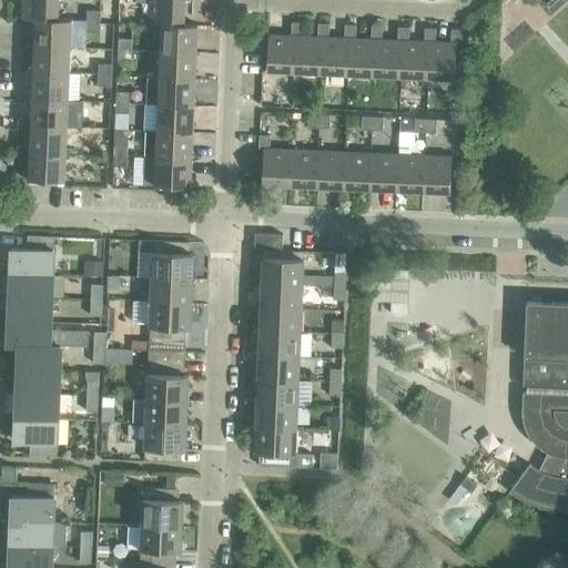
[(21,0),(21,19),(34,19),(36,19),(57,20),(57,19),(58,0),(21,0)]
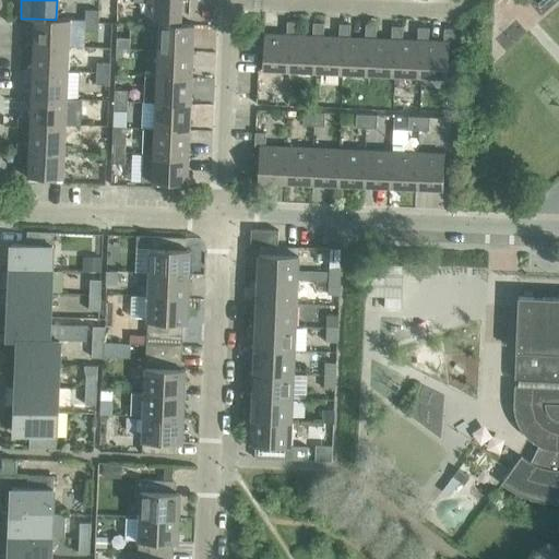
[(145,24),(158,24),(180,25),(180,24),(181,0),(132,0),(133,2),(146,2),(145,24)]
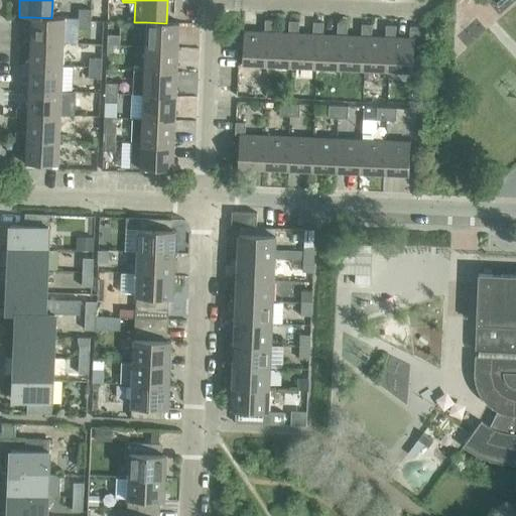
[(79,9),(79,19),(91,19),(91,9),(79,9)]
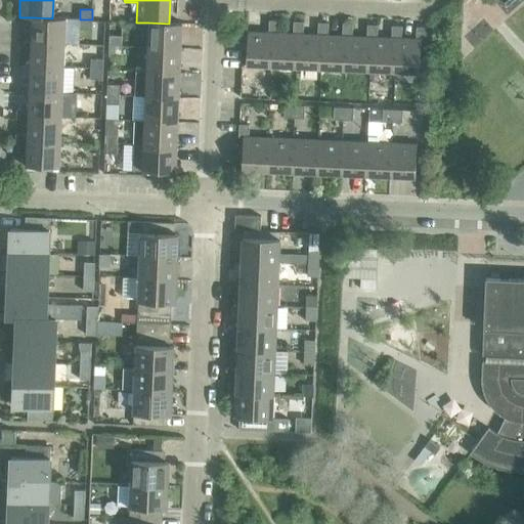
[(32,17),(31,42),(64,43),(66,17),(52,17),(52,18),(33,17),(32,17)]
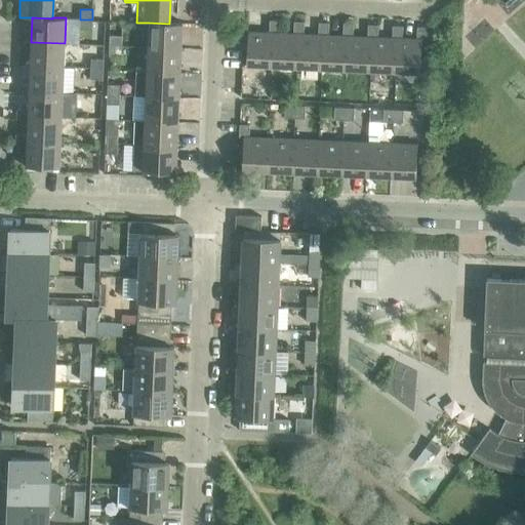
[(92,19),(80,19),(79,29),(91,30),(92,19)]
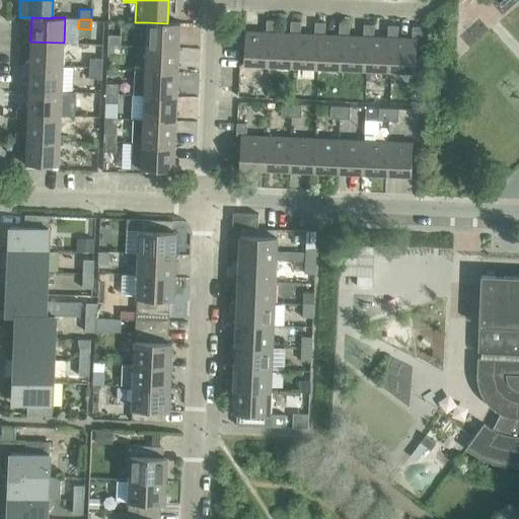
[(243,64),(269,65),(270,32),(276,32),(276,20),(266,20),(266,32),(244,31),(243,64)]
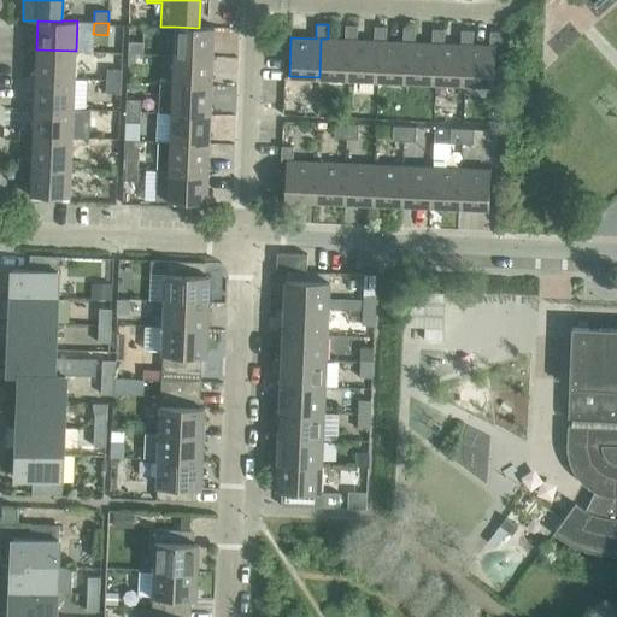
[(319,77),(348,78),(350,40),(357,40),(357,25),(345,25),(345,40),(328,39),(321,39),(319,77)]
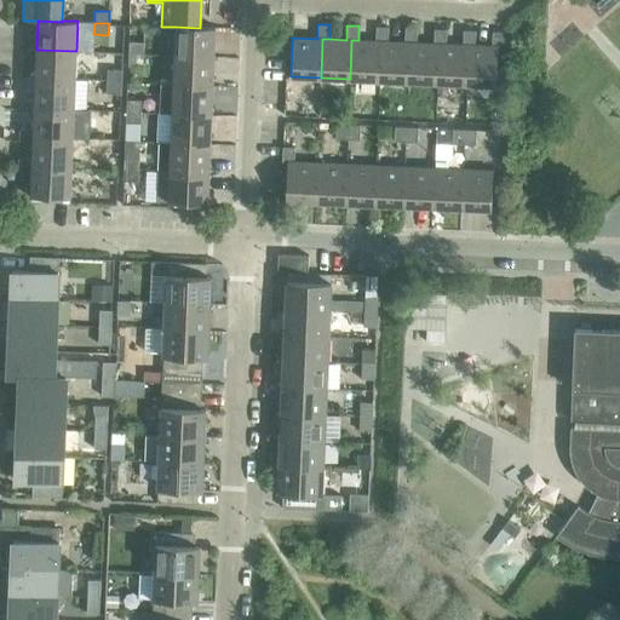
[(176,27),(174,56),(213,57),(216,27),(200,27),(200,28),(176,27)]
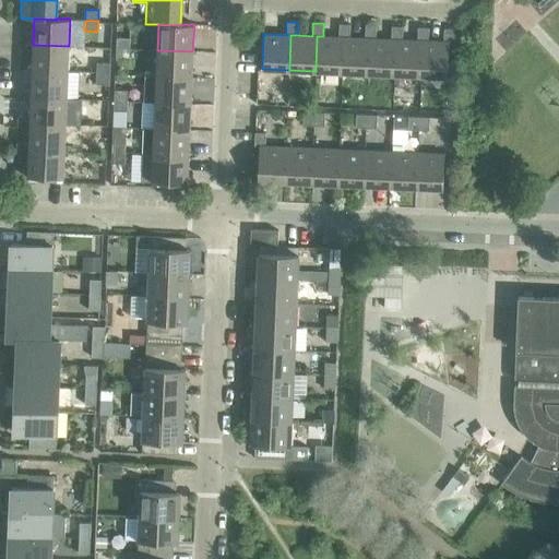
[(316,71),(342,72),(343,37),(349,37),(349,24),(339,24),(339,37),(323,36),(317,36),(316,71)]
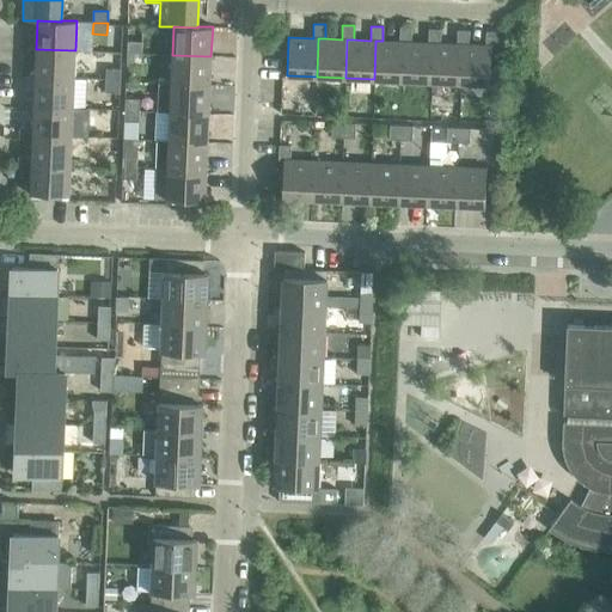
[(374,79),(403,80),(404,42),(411,42),(411,28),(399,28),(399,42),(383,41),(375,41),(374,79)]
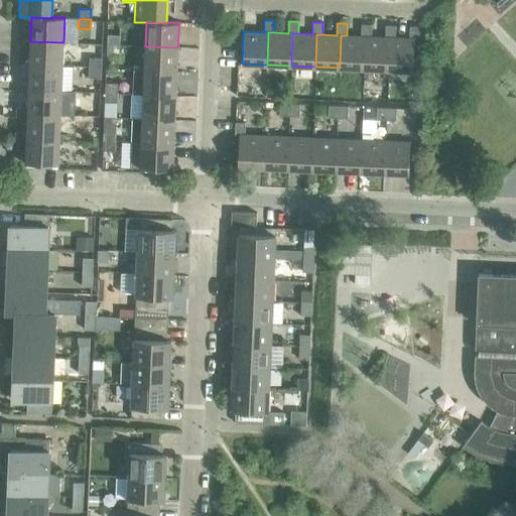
[(340,68),(364,69),(365,36),(371,36),(371,25),(361,24),(361,36),(347,35),(341,35),(340,68)]
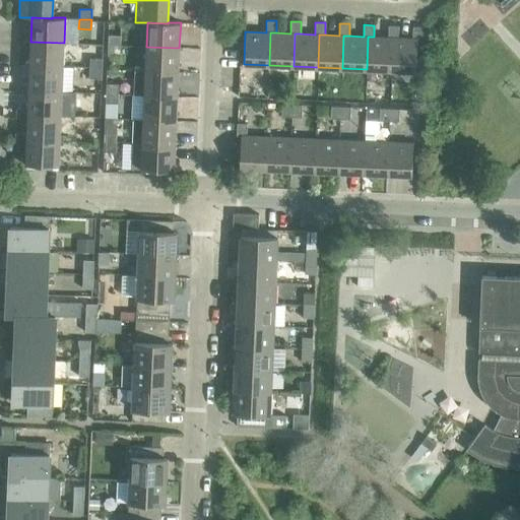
[(367,69),(391,70),(392,38),(398,38),(398,26),(388,25),(388,38),(374,37),(368,37),(367,69)]
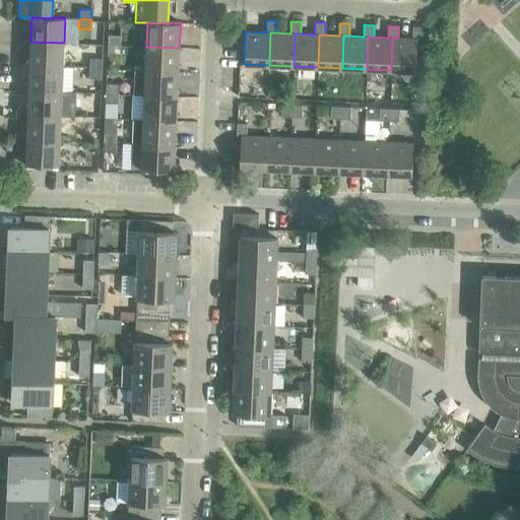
[(392,38),(391,70),(416,72),(417,40),(423,40),(423,27),(412,26),(412,39),(398,38),(392,38)]
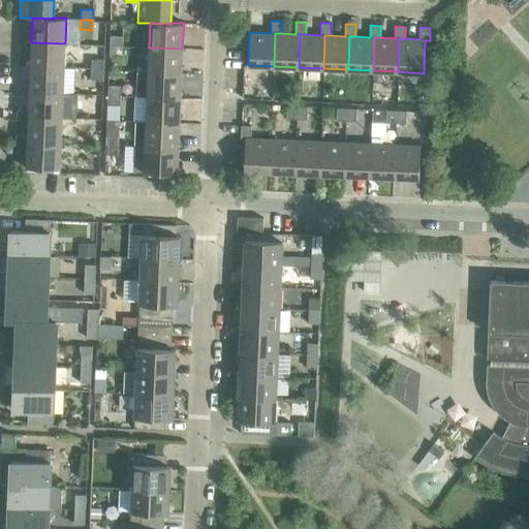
[(110,35),(110,45),(122,47),(123,36),(110,35)]
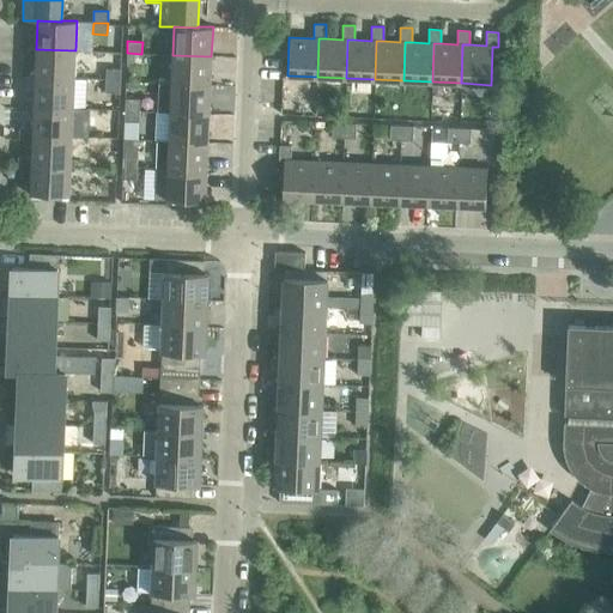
[(36,49),(35,78),(74,79),(76,50),(36,49)]
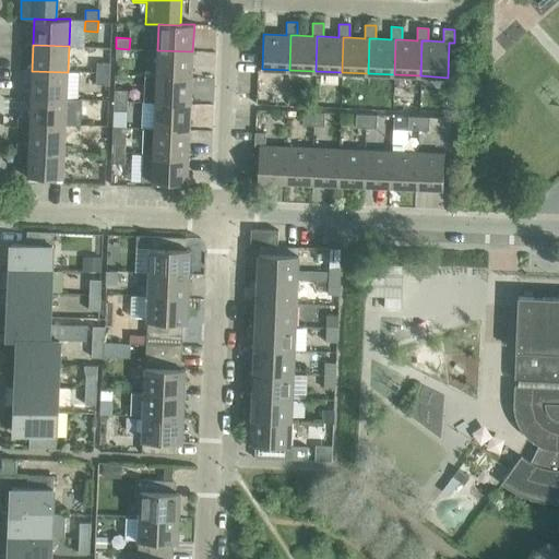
[(129,49),(116,48),(116,59),(129,59),(129,49)]
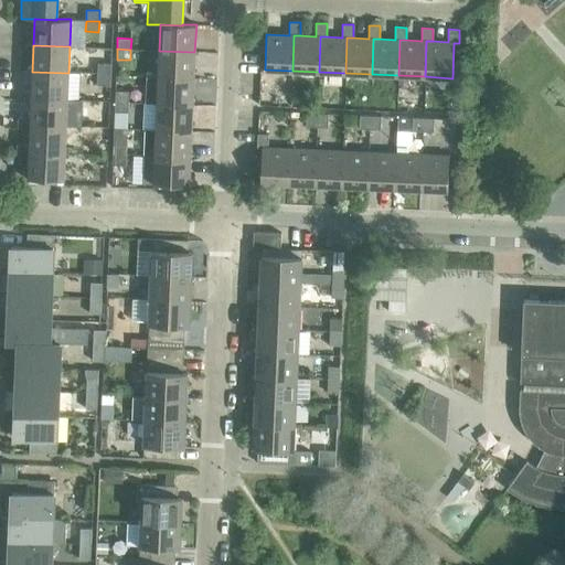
[(159,51),(158,77),(193,78),(194,52),(159,51)]
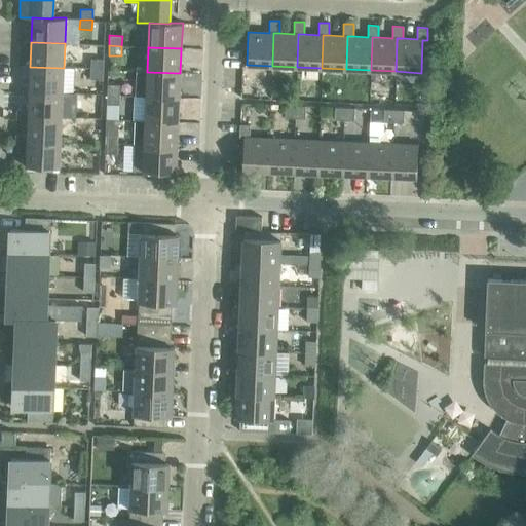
[(90,59),(90,69),(103,70),(103,60),(90,59)]
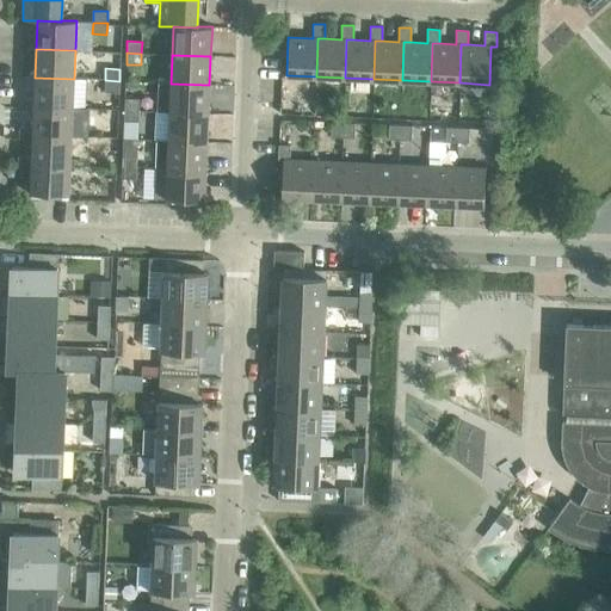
[(35,78),(34,106),(73,107),(74,79),(35,78)]
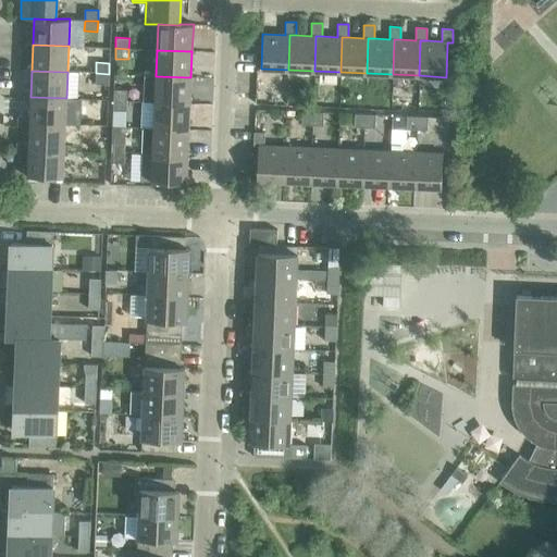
[(109,74),(96,73),(95,84),(109,85),(109,74)]
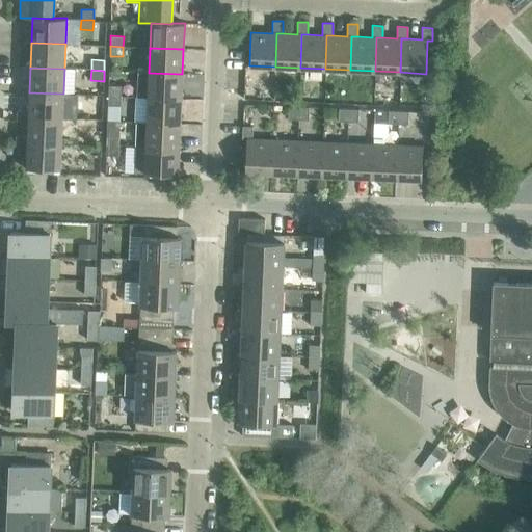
[(149,73),(148,98),(181,99),(182,74),(149,73)]
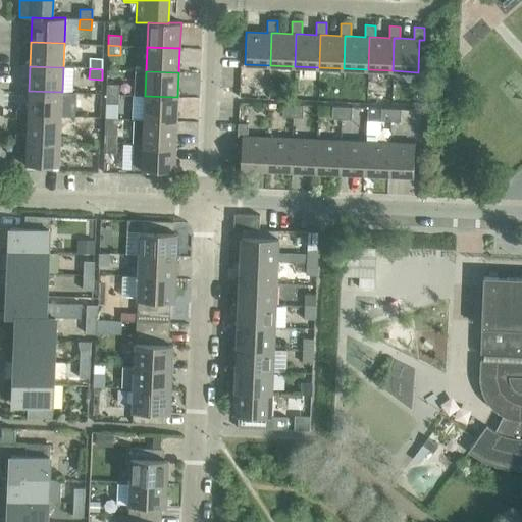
[(106,84),(106,94),(118,95),(119,85),(106,84)]
